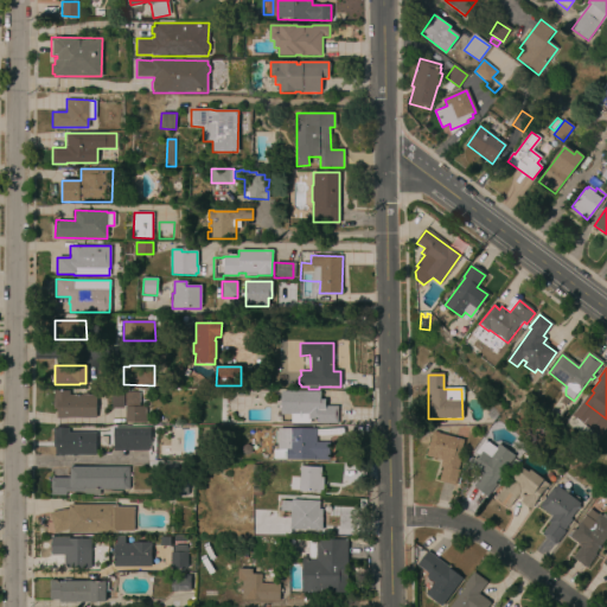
[(232,400),(232,389),(250,389),(250,397),(244,400),(232,400)]
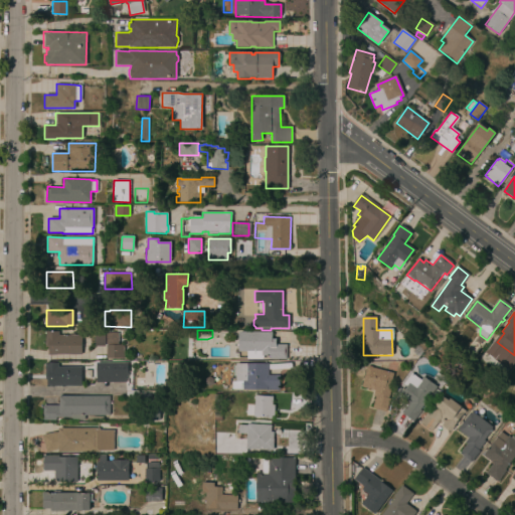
[(58,335),(81,335),(80,354),(55,354),(55,355),(48,355),(48,347),(45,347),(45,337),(47,337),(47,331),(58,331),(58,335)]
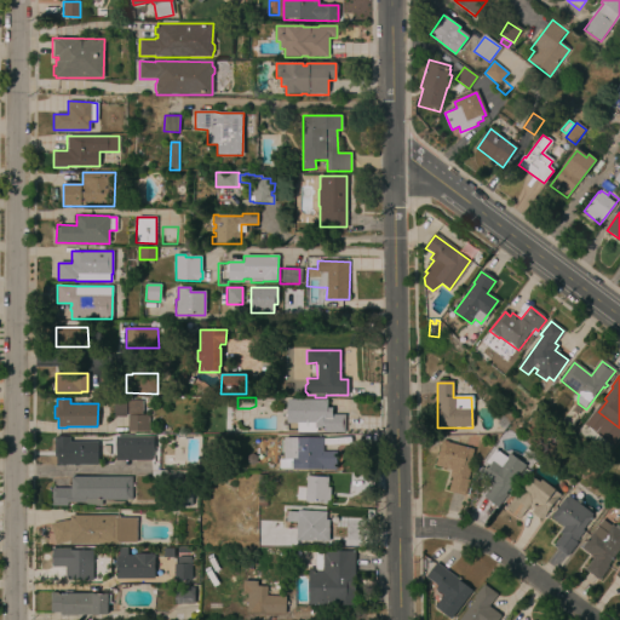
[(297,432),(297,423),(287,423),(287,400),(327,400),(326,408),(332,408),(332,414),(344,415),(344,432),(325,432),(325,429),(316,429),(316,432),(297,432)]
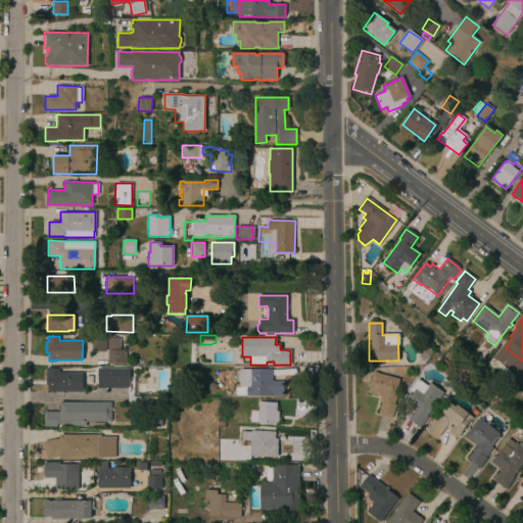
[(96,338),(106,338),(106,351),(96,351),(96,338)]
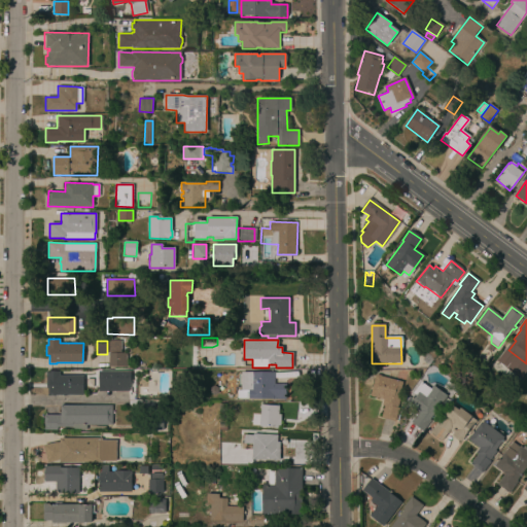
[(108,353),(125,353),(125,354),(127,353),(127,366),(124,366),(124,367),(108,367),(108,353)]
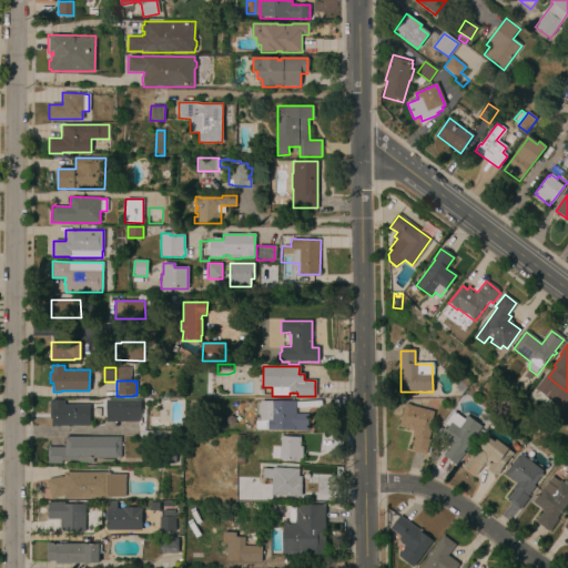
[(456,388),(460,383),(467,388),(463,394),(456,388)]
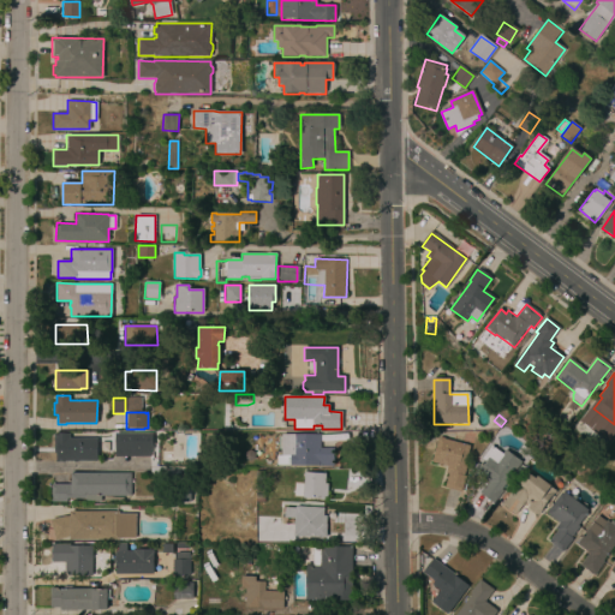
[(77,461),(77,463),(73,463),(73,461),(65,461),(65,463),(55,463),(55,453),(54,453),(54,433),(70,433),(70,437),(96,439),(96,461),(77,461)]
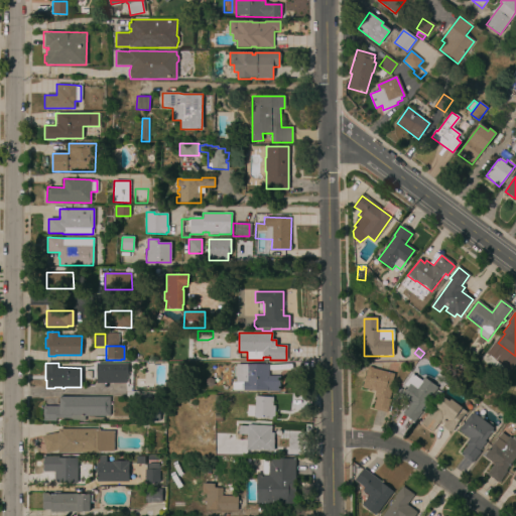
[(127,364),(127,378),(96,378),(96,364),(127,364)]
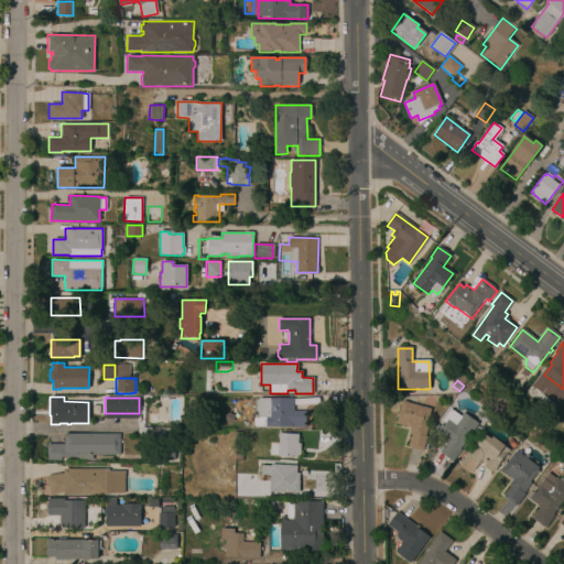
[(293,398),(293,411),(305,411),(305,427),(292,427),(292,426),(253,426),(253,418),(258,418),(258,412),(255,412),(255,400),(258,400),(258,398),(293,398)]
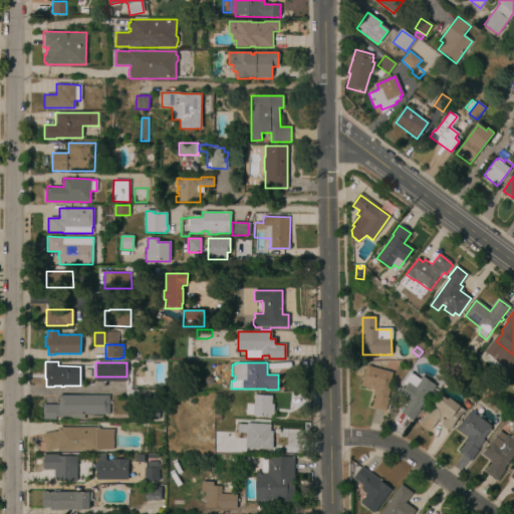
[(386,398),(390,399),(387,411),(372,407),(375,397),(373,396),(374,390),(361,386),(365,366),(386,371),(387,364),(394,365),(386,398)]
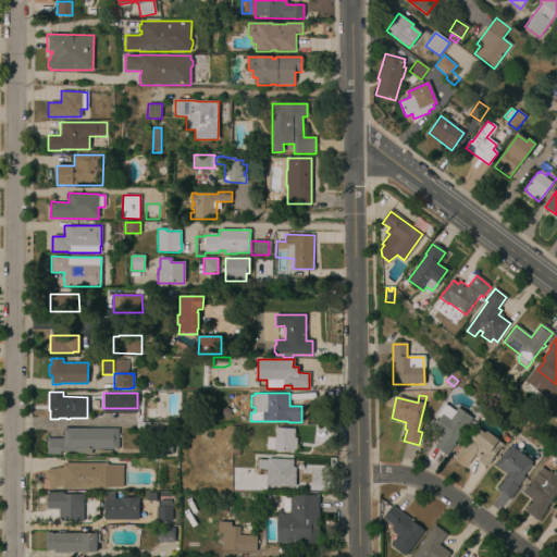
[(453,443),(455,444),(446,455),(434,446),(442,436),(438,434),(440,433),(431,426),(435,420),(436,421),(440,418),(435,415),(445,404),(454,410),(457,407),(472,418),(453,443)]
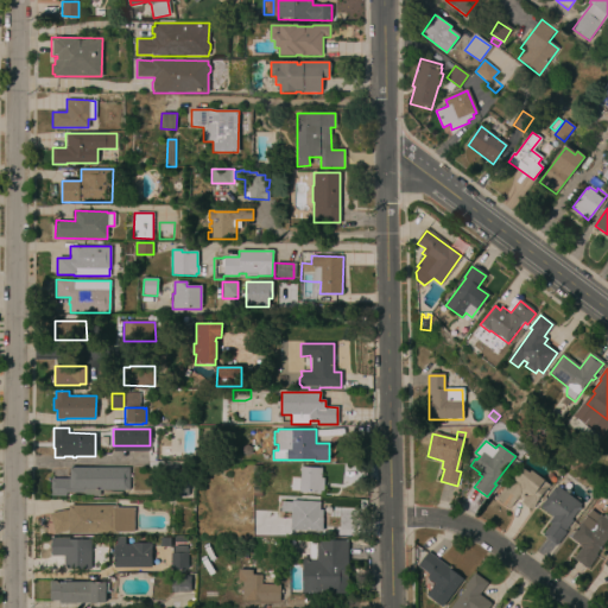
[(252,453),(247,456),(242,454),(242,448),(247,444),(252,448),(252,453)]
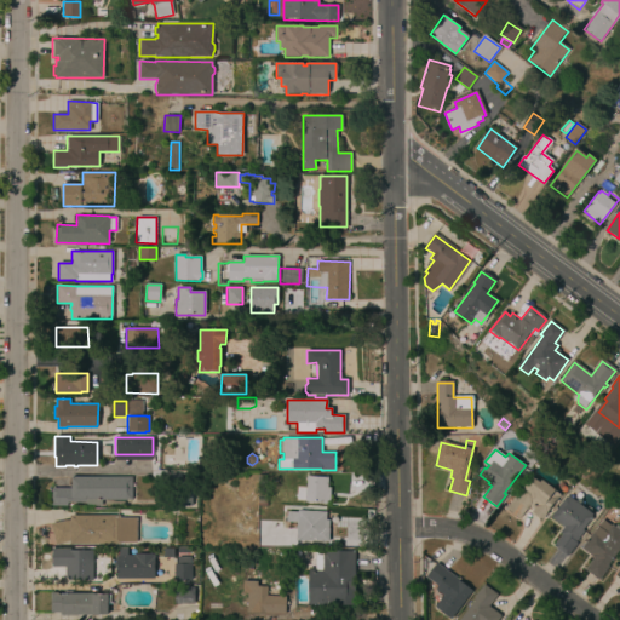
[(562,468),(554,461),(557,457),(566,463),(562,468)]
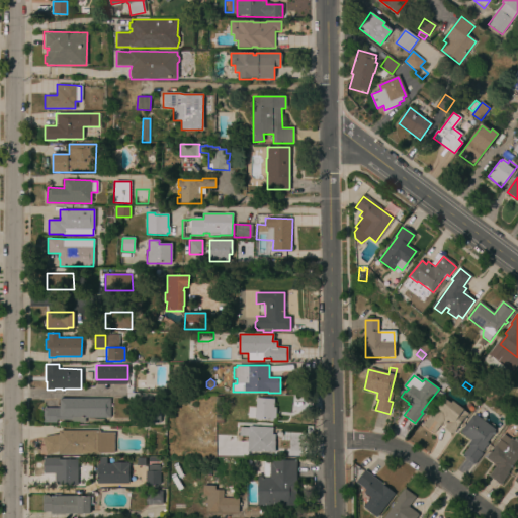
[(274,399),(273,407),(276,408),(275,419),(273,419),(272,420),(255,419),(256,398),(274,399)]
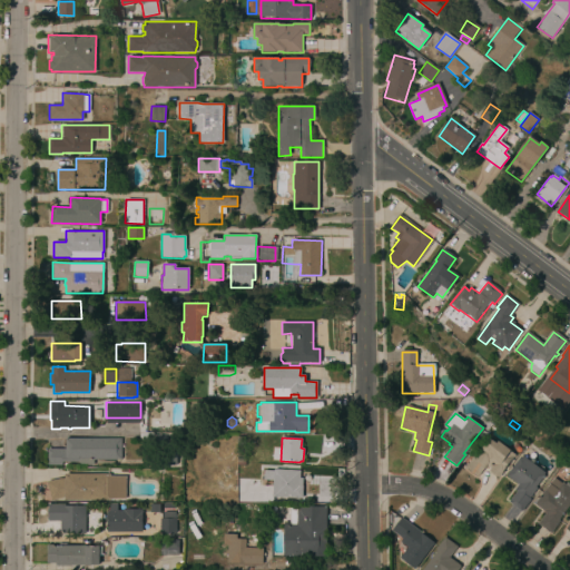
[(120,439),(120,460),(94,459),(94,464),(79,464),(79,462),(61,462),(61,465),(47,465),(47,449),(66,449),(66,439),(120,439)]
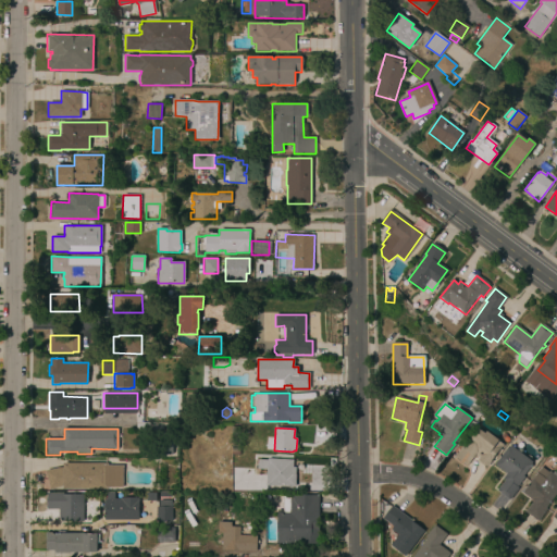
[(454,457),(462,445),(459,443),(468,431),(473,435),(479,429),(484,433),(486,431),(498,440),(497,441),(503,445),(486,467),(478,460),(479,458),(474,455),(467,466),(454,457)]
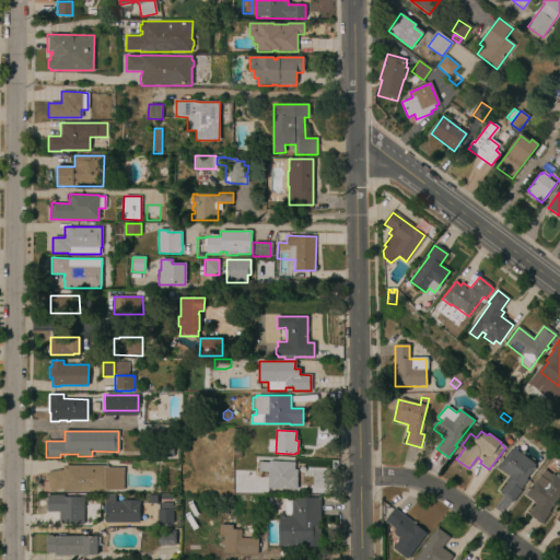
[(173,457),(156,457),(158,442),(173,442),(173,457)]
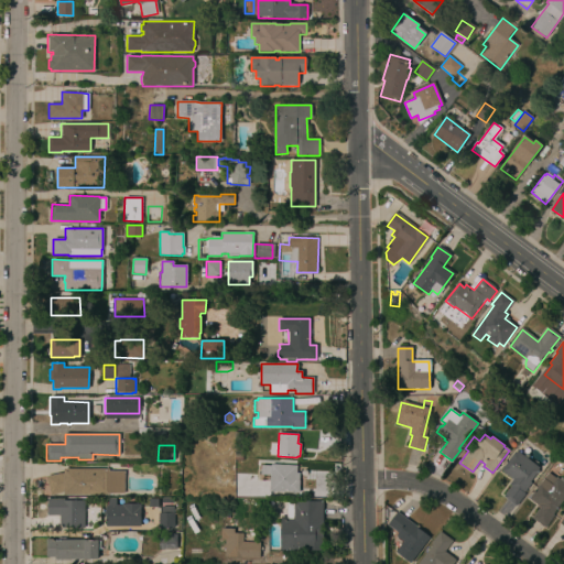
[(514,505),(505,497),(512,487),(510,486),(513,480),(501,470),(516,452),(539,469),(529,483),(531,484),(514,505)]
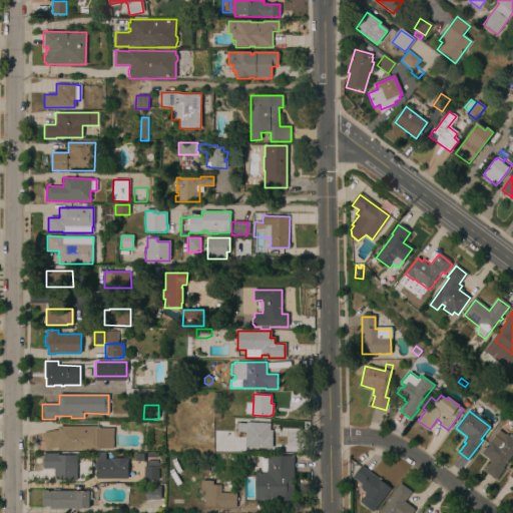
[(245,447),(245,432),(237,432),(237,423),(246,424),(246,422),(270,423),(270,430),(273,430),(272,448),(245,447)]
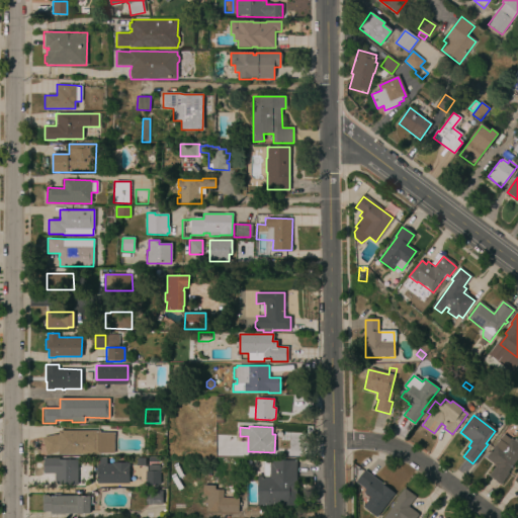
[(97,431),(97,428),(109,429),(109,453),(101,453),(101,454),(100,454),(100,455),(97,455),(97,454),(61,454),(61,455),(59,455),(59,452),(47,455),(42,438),(59,434),(59,430),(97,431)]
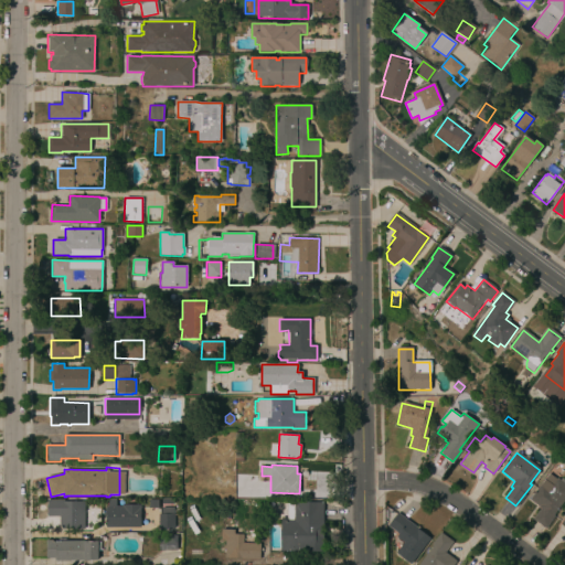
[(533,520),(541,510),(530,501),(545,480),(547,481),(550,477),(557,481),(558,480),(564,484),(564,499),(553,515),(555,518),(546,529),(533,520)]
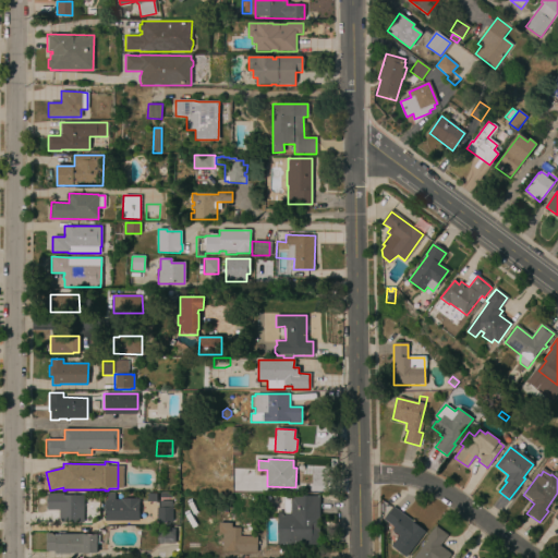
[(105,521),(105,509),(104,509),(104,506),(105,506),(105,500),(107,500),(107,493),(114,493),(114,499),(120,499),(120,498),(138,498),(138,501),(138,521),(105,521)]
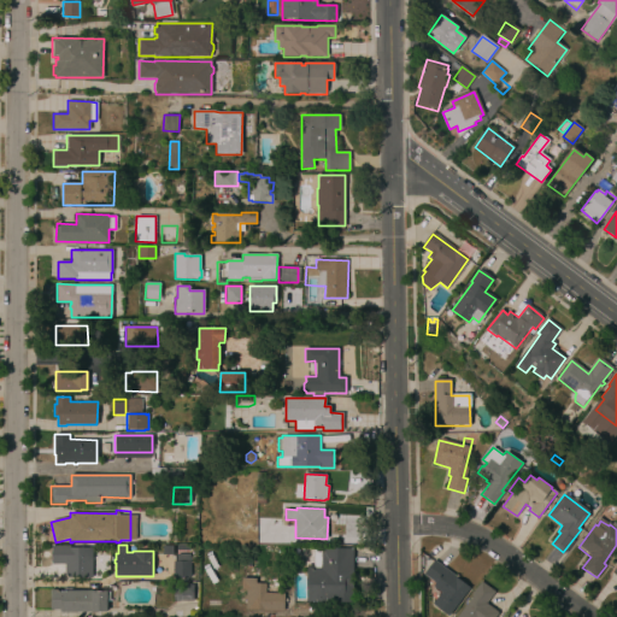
[(172,556),(162,554),(163,545),(172,546),(172,556)]
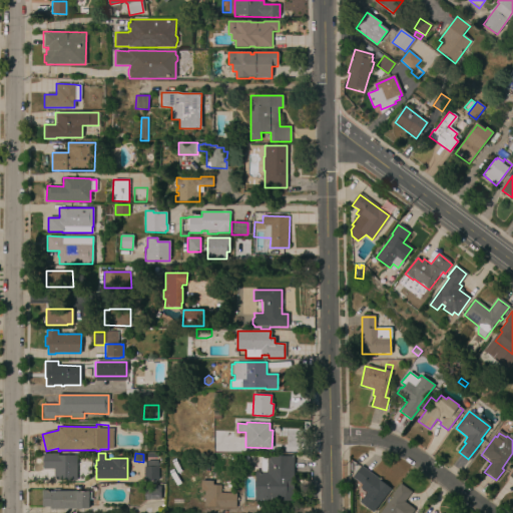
[(76,480),(56,480),(56,478),(54,478),(54,469),(43,469),(43,454),(58,454),(58,455),(76,455),(76,480)]
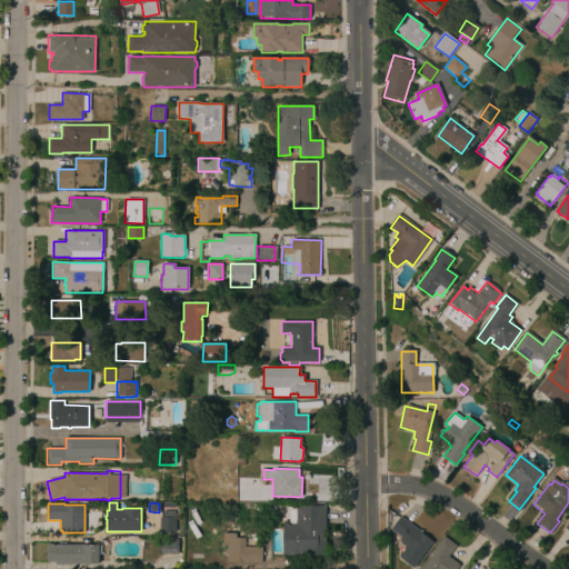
[(326,555),(283,555),(283,523),(289,523),(289,507),(297,507),(297,506),(326,506),(326,555)]
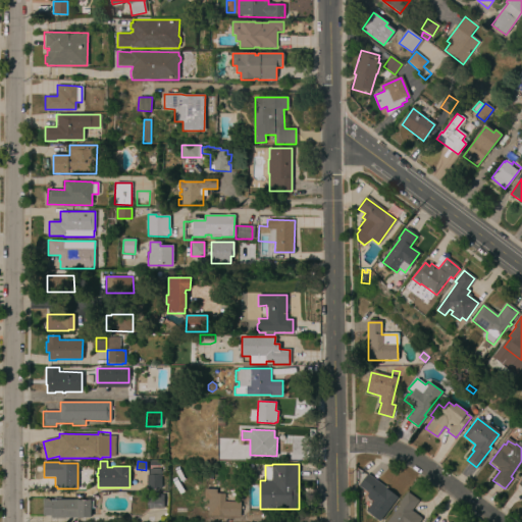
[(146,475),(160,475),(160,488),(146,488),(146,475)]
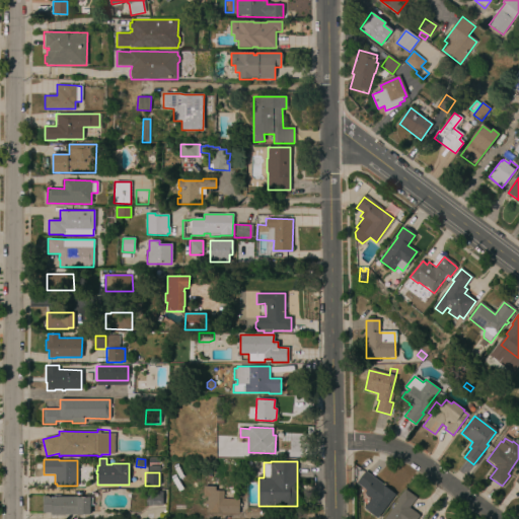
[(378,518),(376,518),(365,510),(367,506),(360,501),(367,492),(358,484),(366,472),(396,496),(378,518)]
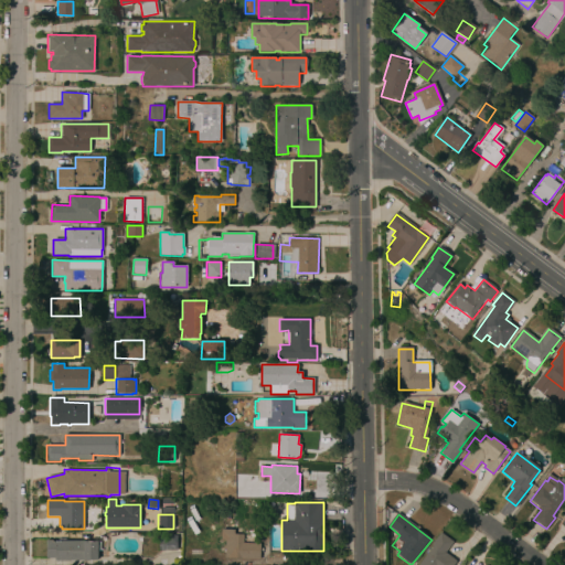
[(225,540),(221,540),(221,530),(234,530),(234,534),(243,534),(243,543),(259,543),(259,560),(225,558),(225,540)]
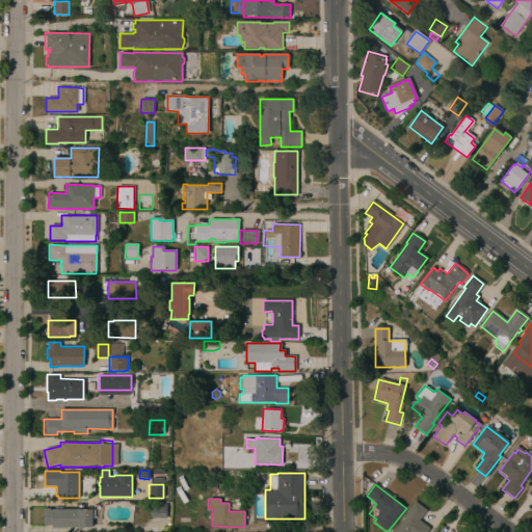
[(166,517),(154,517),(154,519),(152,519),(152,517),(150,517),(150,503),(166,504),(166,517)]
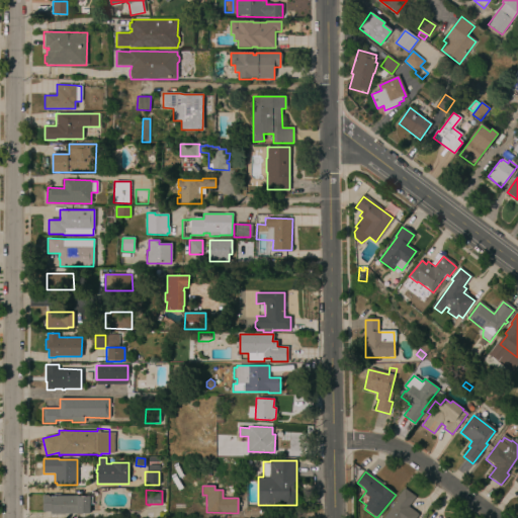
[(385,517),(405,491),(414,498),(407,508),(418,516),(416,517),(385,517)]
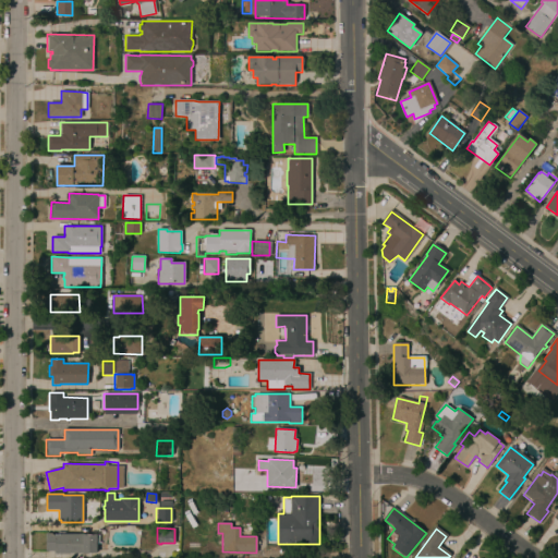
[(46,533),(49,533),(52,533),(52,534),(58,534),(58,532),(65,532),(65,534),(97,534),(97,553),(87,553),(87,554),(70,554),(53,554),(53,552),(46,552),(46,533)]
